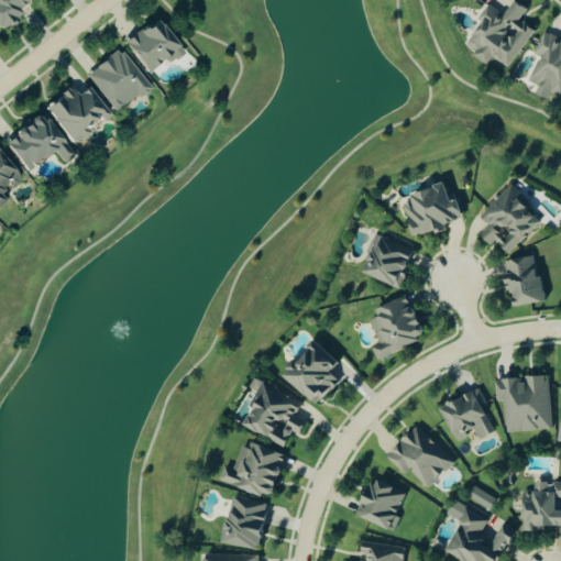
[(0,0),(0,26),(29,4),(25,0),(0,0)]
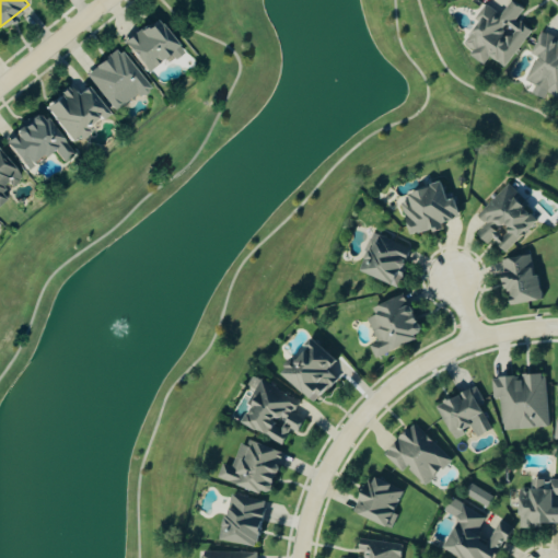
[(509,68),(531,27),(518,20),(524,8),(511,0),(502,13),(487,4),(465,44),(474,48),(471,55),(486,64),(489,56),(509,68)]
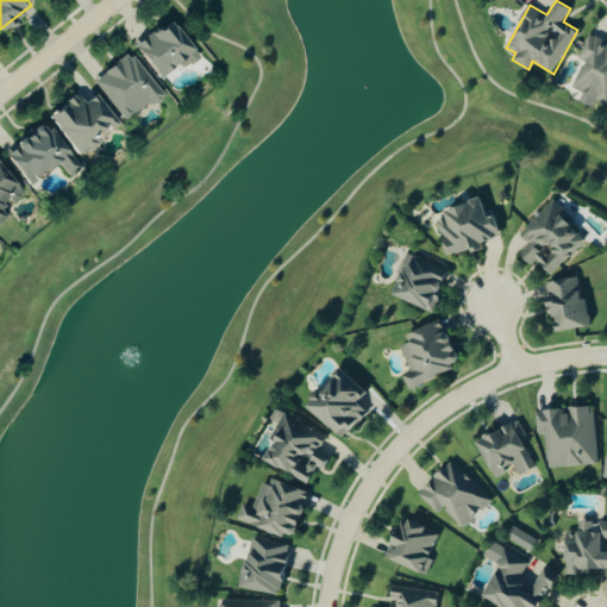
[(194,54),(169,19),(135,43),(160,79),(194,54)]
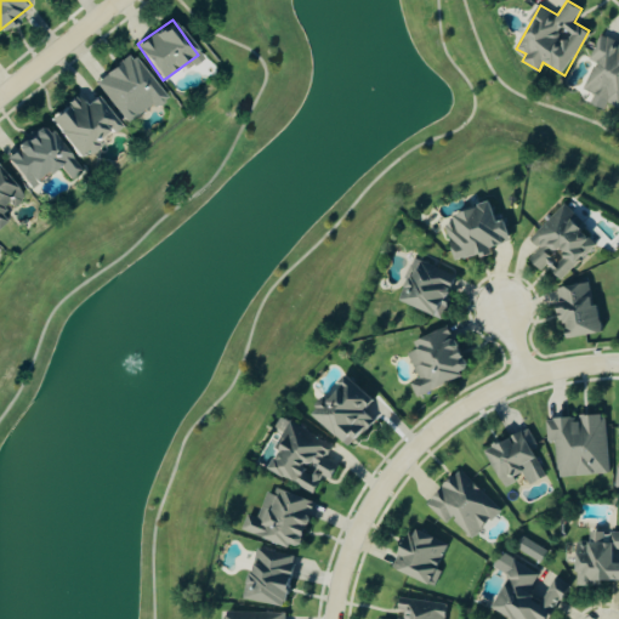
[(618,40),(602,34),(591,58),(596,61),(584,89),(596,94),(591,103),(606,109),(608,102),(618,107),(618,40)]
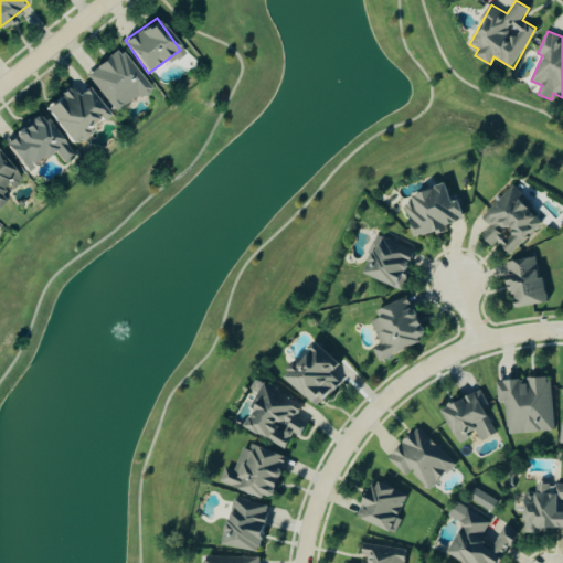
[(119,48),(86,73),(116,113),(149,87),(119,48)]
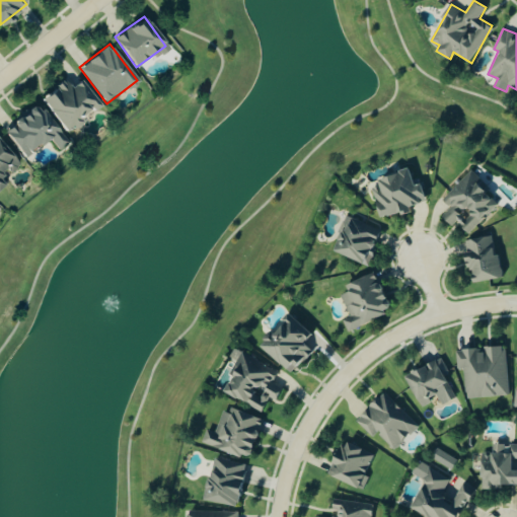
[(64,131),(98,106),(74,72),(40,96),(64,131)]
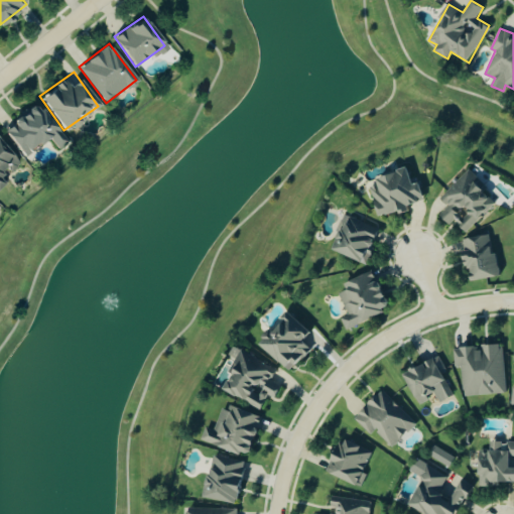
[(57,147),(67,141),(36,102),(3,128),(24,155),(49,136),(57,147)]
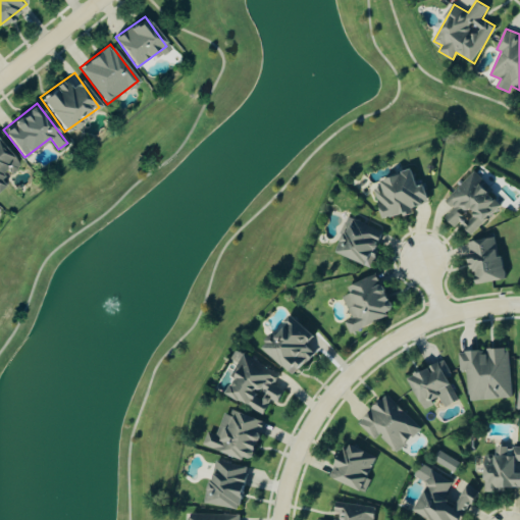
[(0,187),(8,180),(1,172),(6,168),(10,174),(19,166),(0,142),(0,187)]
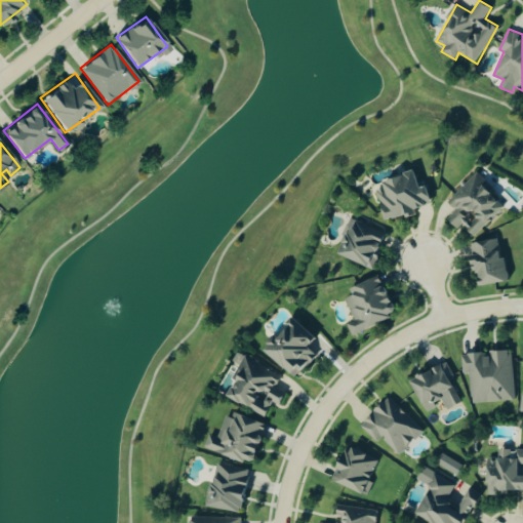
[(385,219),(431,206),(425,185),(418,187),(414,170),(373,183),(385,219)]
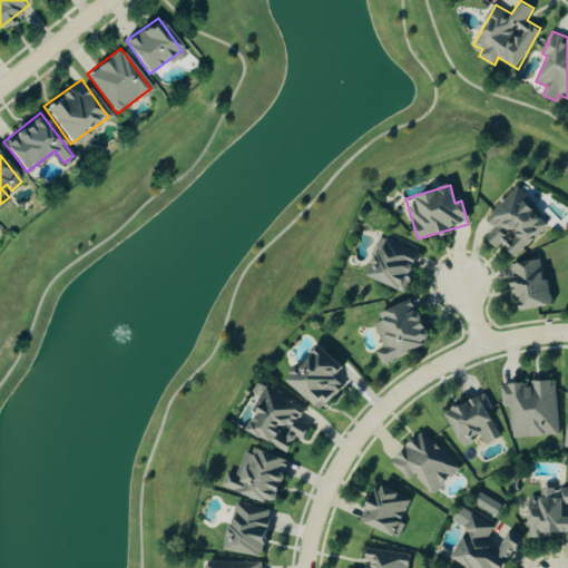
[(513,256),(546,224),(531,209),(537,205),(518,186),(486,218),(497,228),(487,238),(498,251),(502,245),(513,256)]
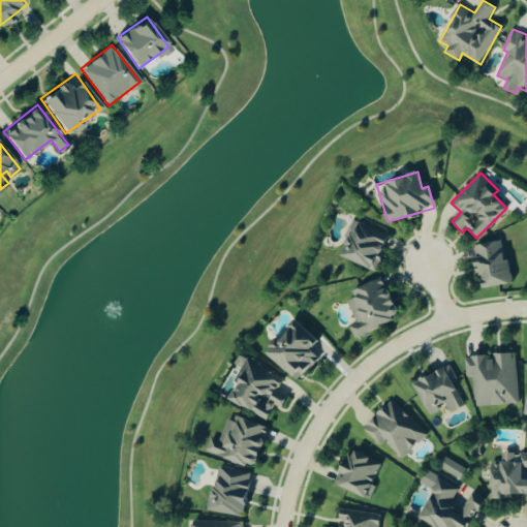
[(390,235),(353,220),(339,255),(375,270),(390,235)]
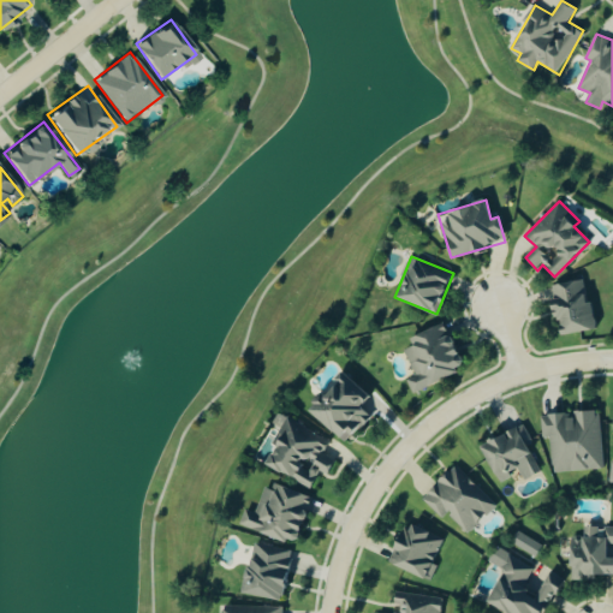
[(593,328),(584,279),(549,285),(558,334),(593,328)]
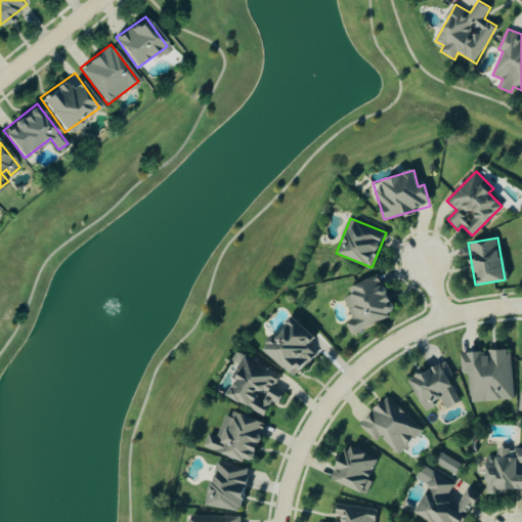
[(342,291),(354,318),(346,321),(351,334),(396,314),(379,274),(342,291)]
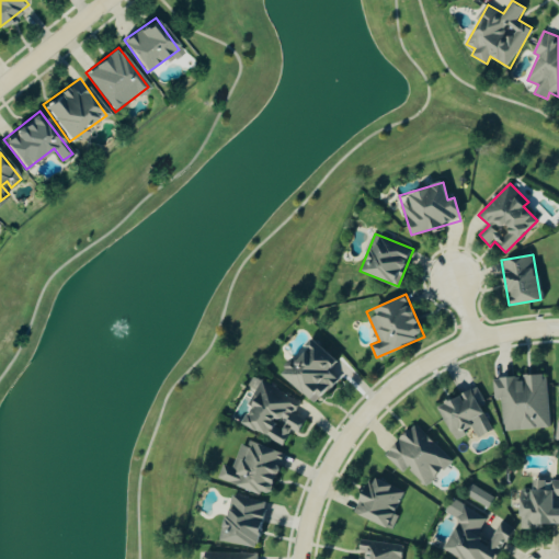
[(312,405),(338,380),(328,369),(334,363),(314,339),(281,369),(312,405)]
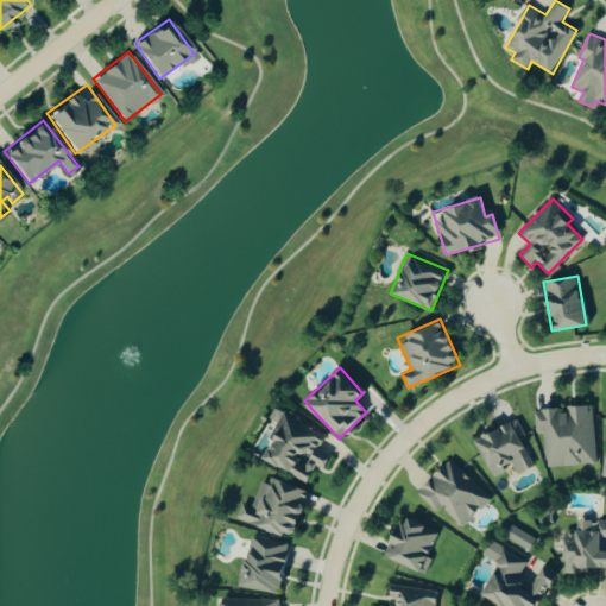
[(592,405),(535,409),(536,433),(543,433),(545,465),(595,462),(592,405)]
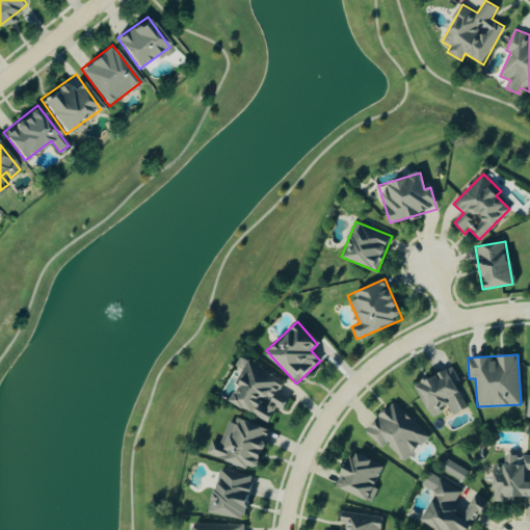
[(285,377),(245,362),(229,403),(269,420),(274,407),(283,411),(289,396),(279,392),(285,377)]
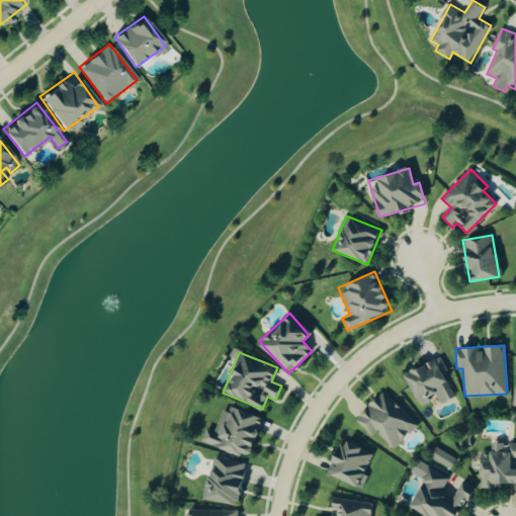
[(453,390),(438,358),(404,373),(419,406),(453,390)]
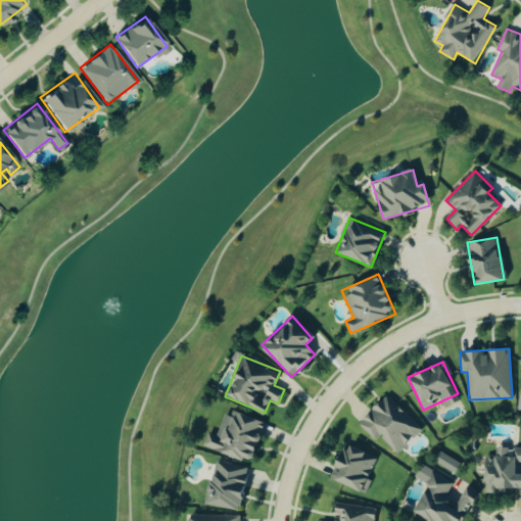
[(359,423),(388,394),(423,429),(399,453),(381,434),(376,439),(359,423)]
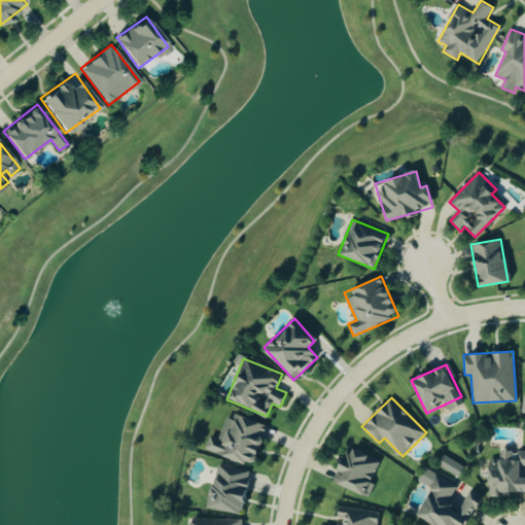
[(253,465),(266,424),(228,412),(219,439),(209,435),(205,450),(253,465)]
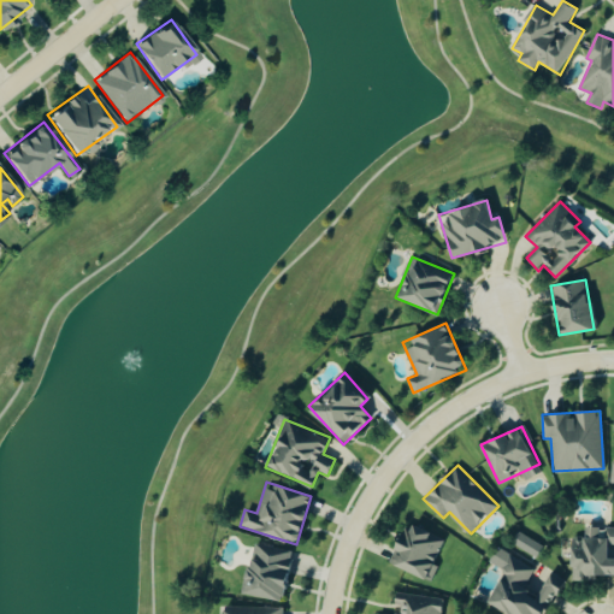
[(388,562),(427,579),(446,539),(405,523),(388,562)]
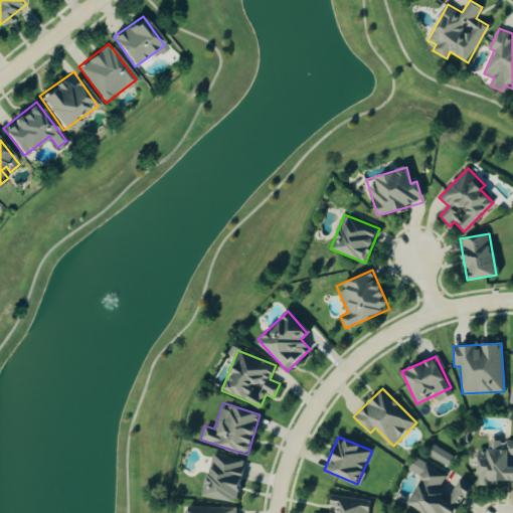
[(512,441),(503,441),(503,450),(478,450),(478,482),(512,482),(512,465),(510,465),(510,459),(512,459),(512,441)]
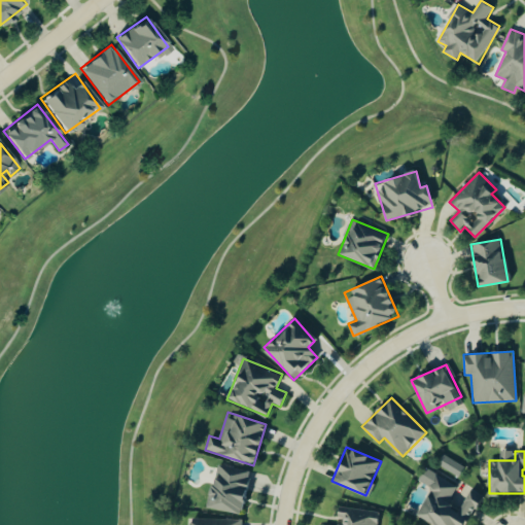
[(441,463),(459,476),(465,465),(447,454),(441,463)]
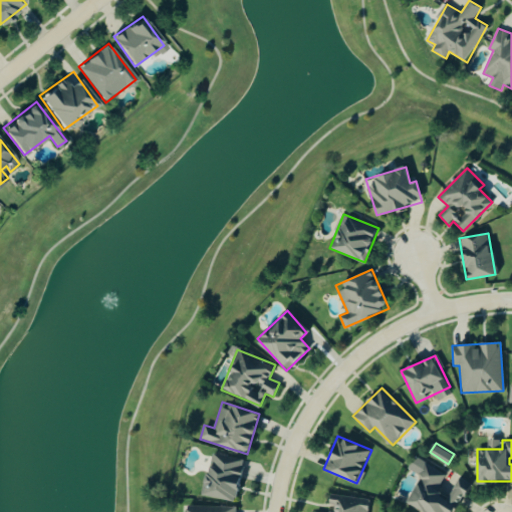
[(214,450),(204,493),(235,499),(245,458),(214,450)]
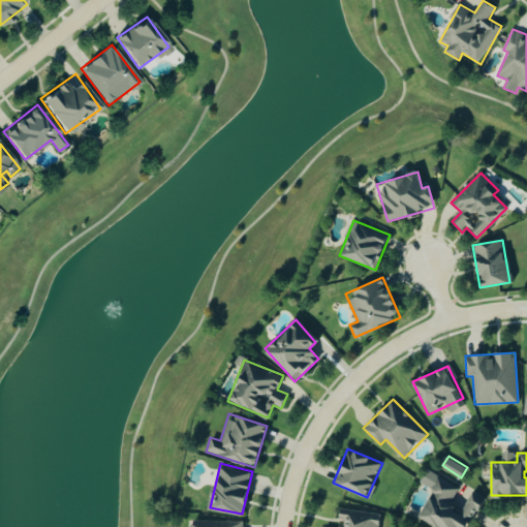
[(429,466),(420,482),(434,488),(417,516),(436,526),(463,526),(485,496),(472,490),(461,510),(451,504),(461,485),(429,466)]
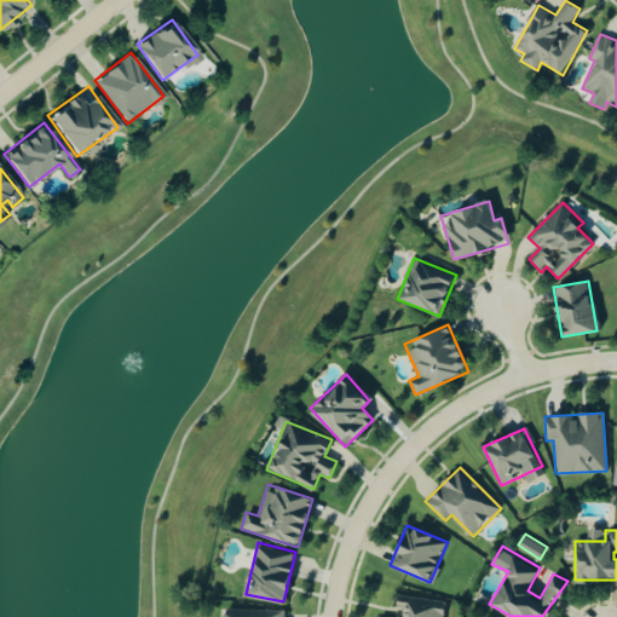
[(442,616),(444,600),(398,595),(396,616),(378,616),(376,616),(442,616)]
